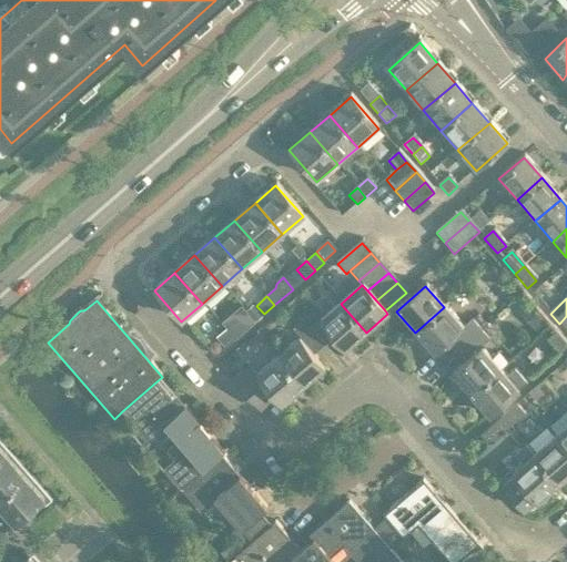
[(345,350),(366,333),(341,304),(319,323),(312,314),(302,323),(324,347),(334,338),(345,350)]
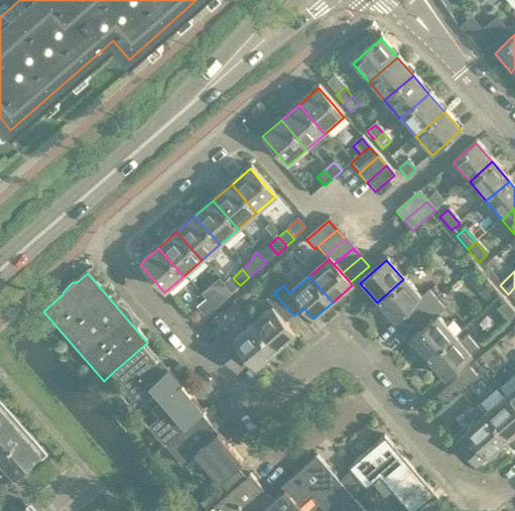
[(495,295),(479,277),(472,284),(488,302),(495,295)]
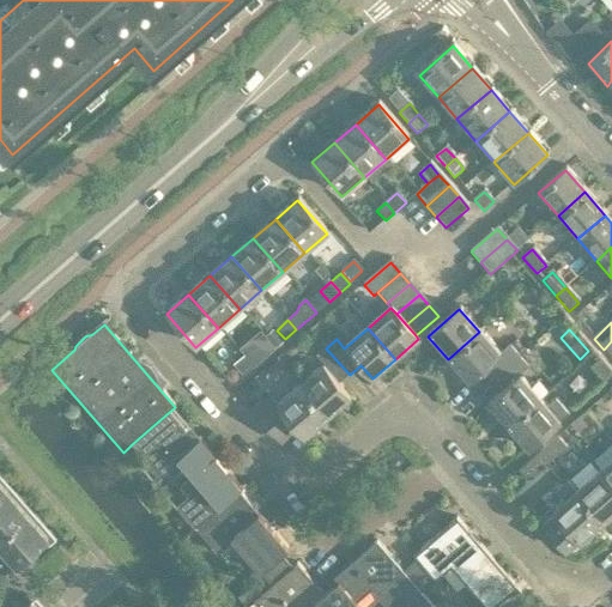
[(509,348),(501,356),(479,332),(448,359),(468,382),(482,370),(492,382),(519,359),(509,348)]
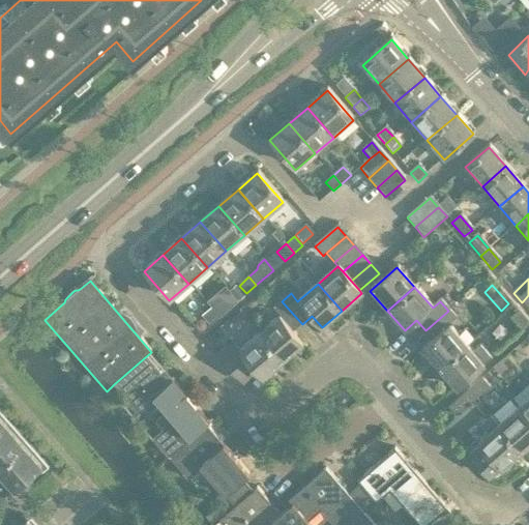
[(237,301),(242,297),(235,288),(230,293),(237,301)]
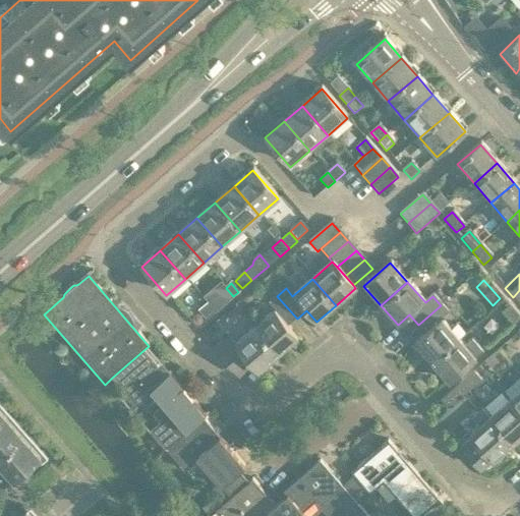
[(215,312),(224,304),(216,296),(207,304),(215,312)]
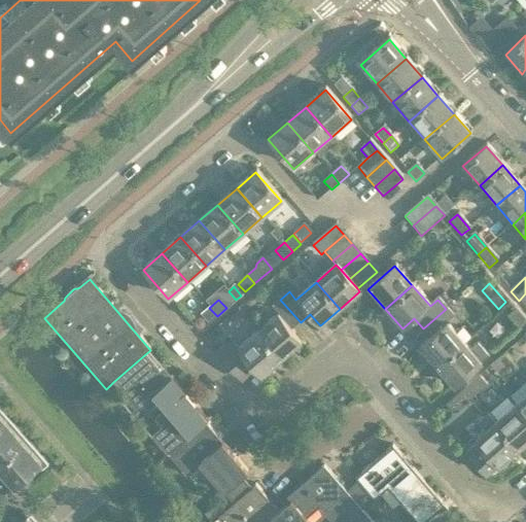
[(291,331),(301,322),(280,300),(272,307),(278,315),(257,333),(281,359),(301,342),(291,331)]
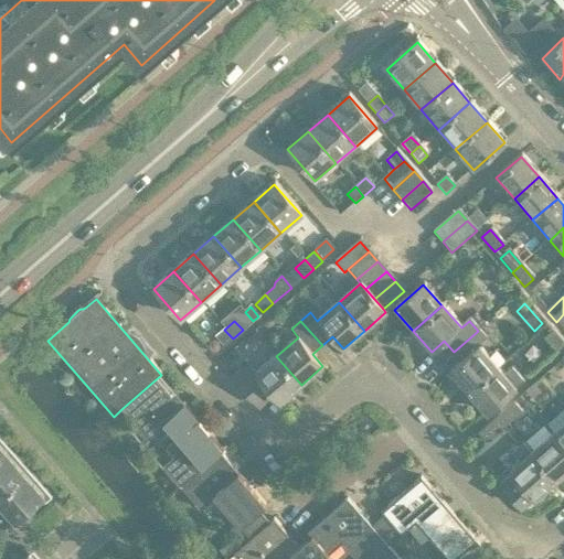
[(223,346),(233,339),(224,330),(215,337),(223,346)]
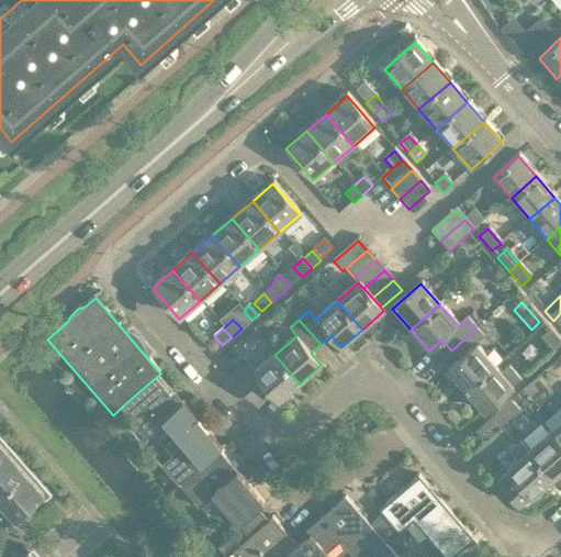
[(475,346),(484,338),(475,330),(451,351),(460,360),(447,371),(466,392),(494,367),(475,346)]
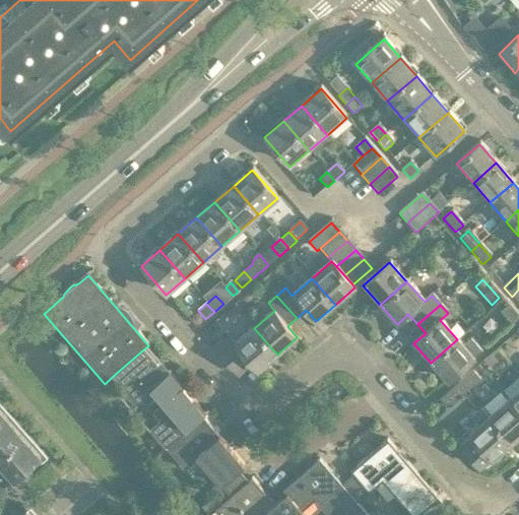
[(512,326),(518,319),(518,318),(508,306),(501,313),(512,326)]
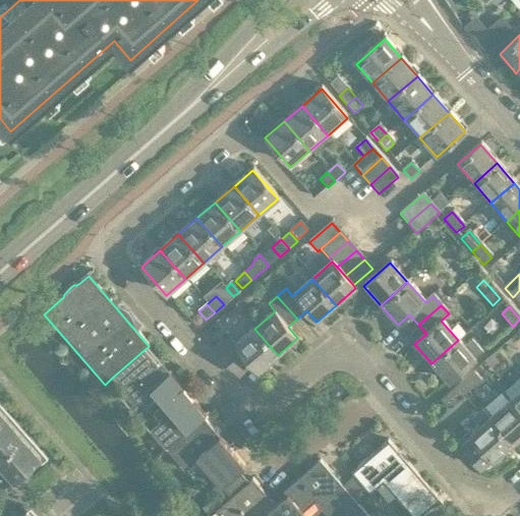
[(258,373),(278,355),(254,329),(235,346),(229,339),(219,347),(238,369),(248,360),(258,373)]
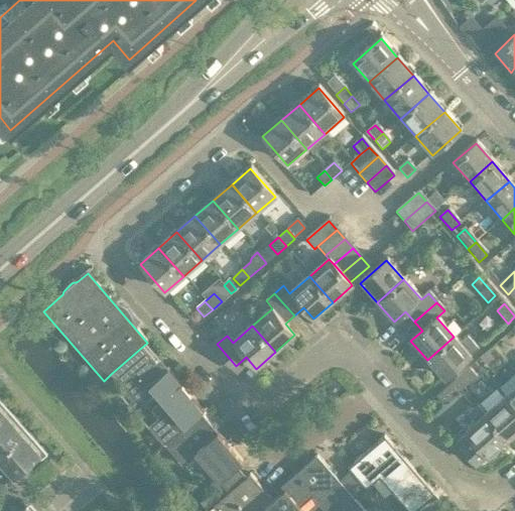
[(467,338),(460,344),(454,337),(427,360),(444,379),(478,350),(467,338)]
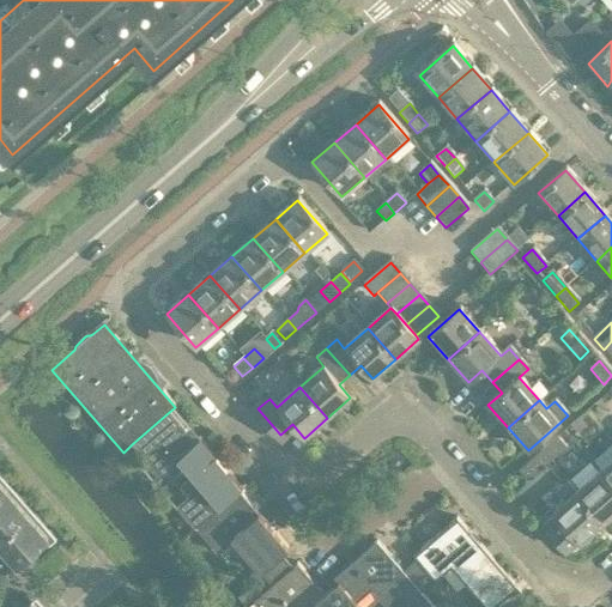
[(242,490),(200,441),(194,444),(168,413),(132,444),(161,478),(180,461),(193,478),(180,490),(186,498),(175,509),(194,530),(238,492),(242,490)]
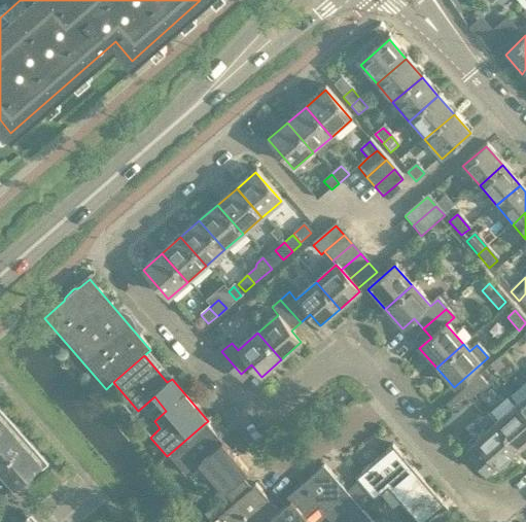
[(496,376),(510,363),(502,355),(489,368),(496,376)]
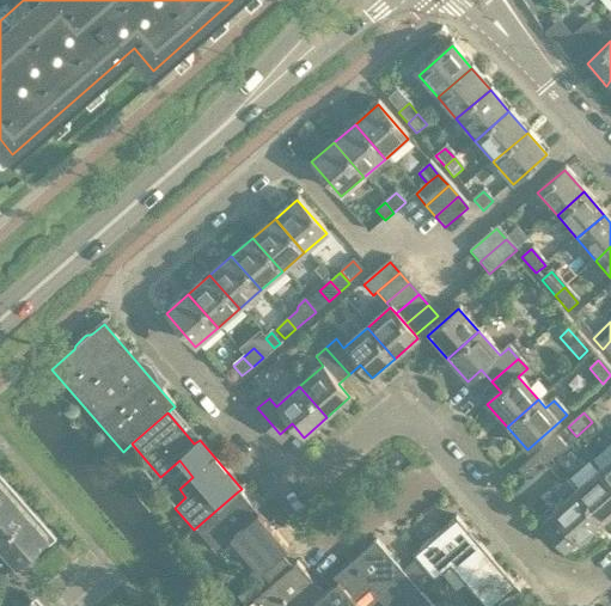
[(554,460),(566,450),(555,438),(543,447),(554,460)]
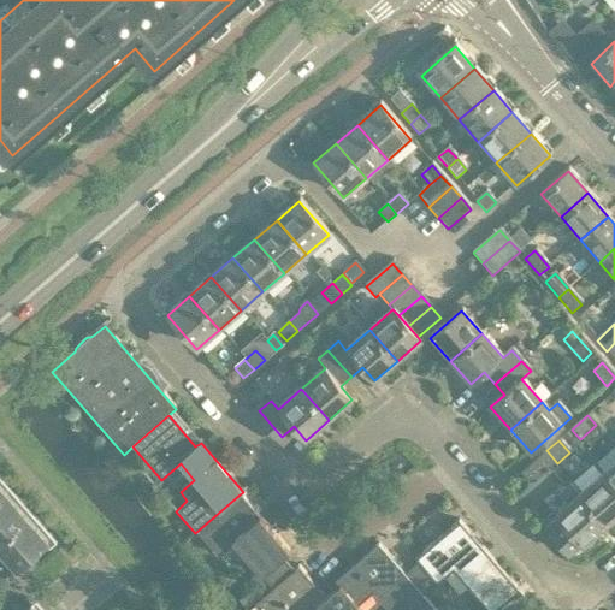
[(531,486),(557,463),(547,450),(519,474),(531,486)]
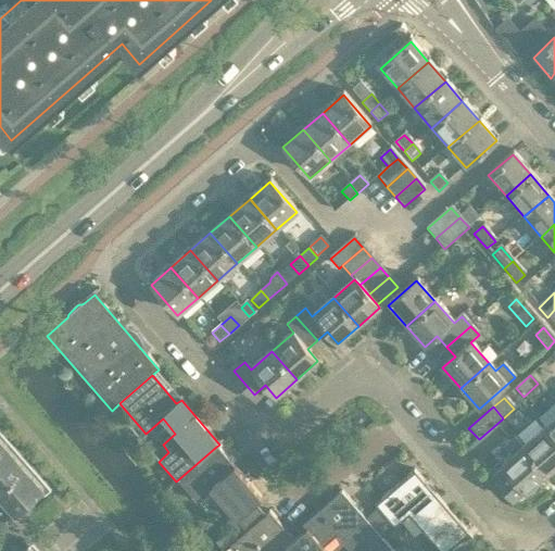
[(554,443),(554,417),(542,429),(554,443)]
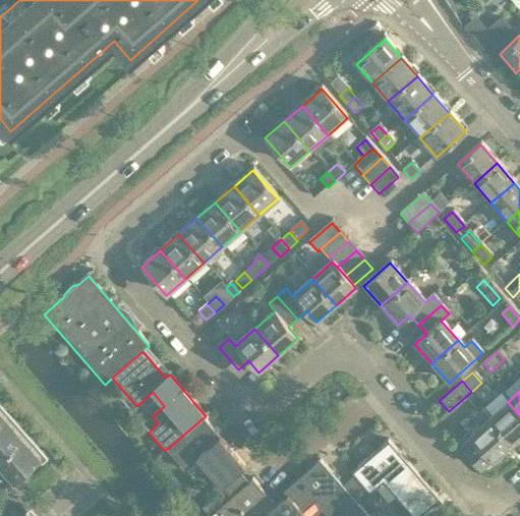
[(512,446),(519,438),(519,415),(508,402),(488,418),(512,446)]
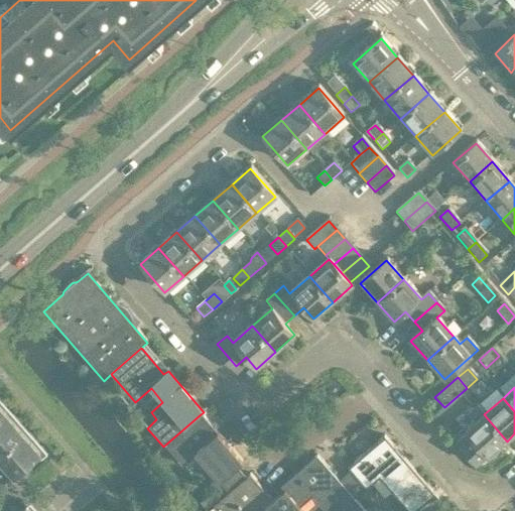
[(0,464),(13,480),(39,457),(0,411),(0,464)]
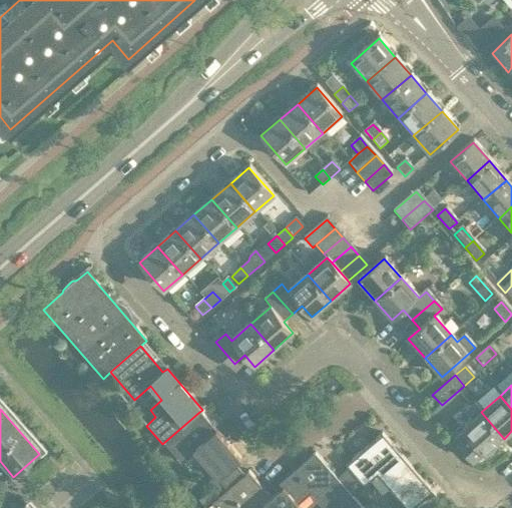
[(234,466),(240,461),(239,459),(233,452),(199,412),(162,444),(179,463),(192,452),(227,492),(244,477),(234,466)]
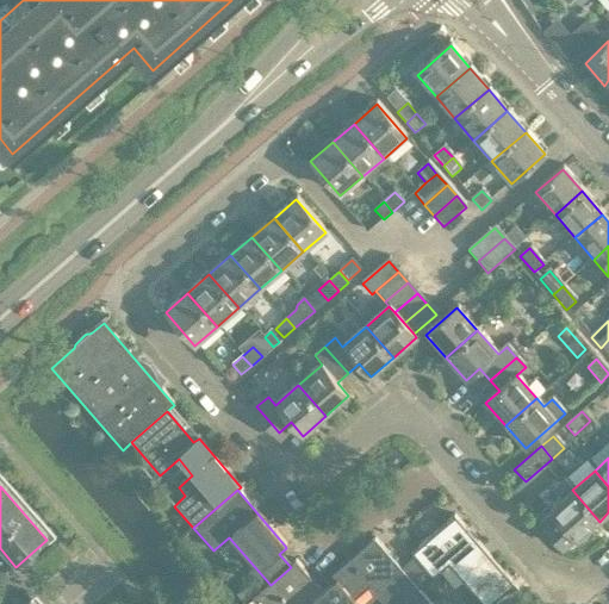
[(577,541),(600,522),(572,490),(550,510),(577,541)]
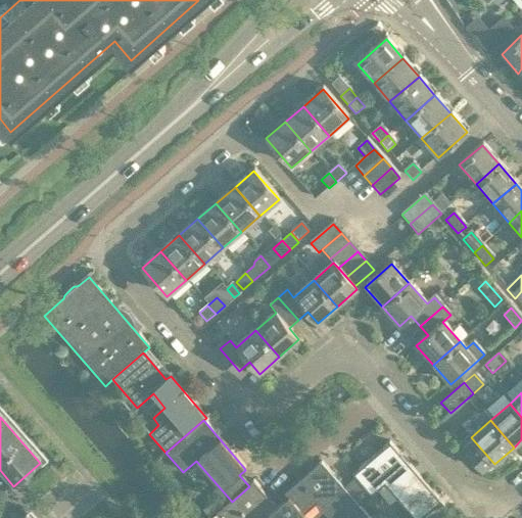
[(424,517),(441,504),(389,443),(353,475),(357,479),(370,495),(382,484),(412,517),(424,517)]
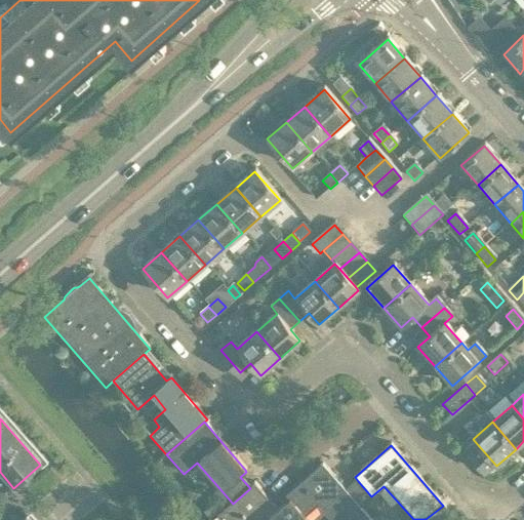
[(246,457),(239,463),(245,470),(251,465),(246,457)]
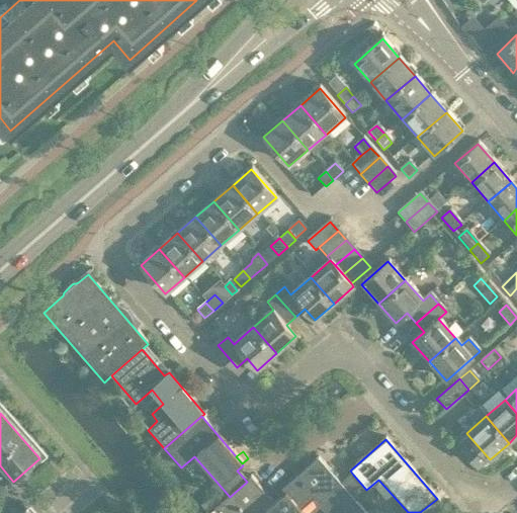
[(353,475),(341,485),(319,458),(281,490),(285,494),(298,510),(312,499),(324,512),(364,512),(355,502),(367,492),(366,490),(353,475)]
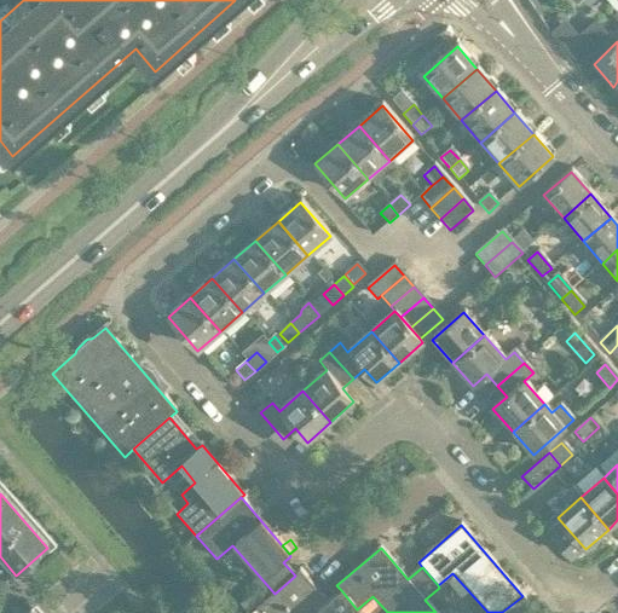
[(341,590),(327,603),(300,572),(295,576),(275,594),(256,609),(259,612),(357,612),(358,611),(357,609),(341,590)]
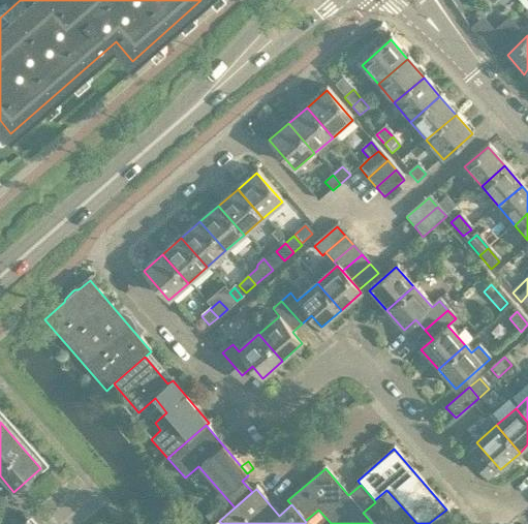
[(446,510),(429,523),(446,523),(454,518),(446,510)]
